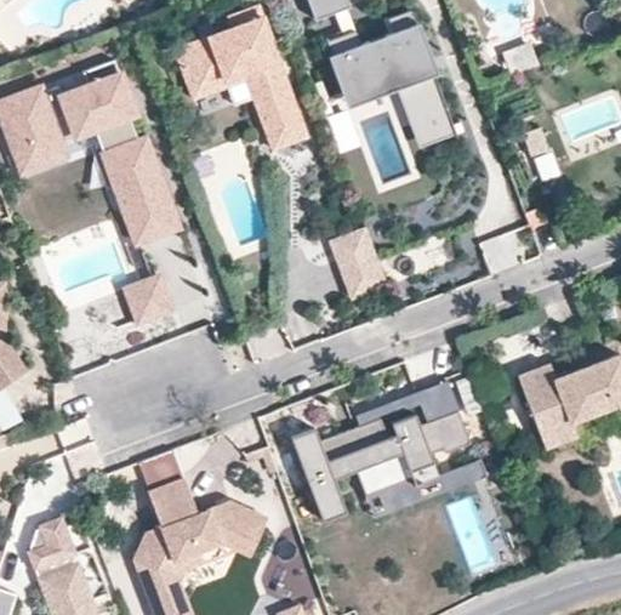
[(342,0),(303,0),(313,22),(331,16),(342,11),(346,10),(342,0)]
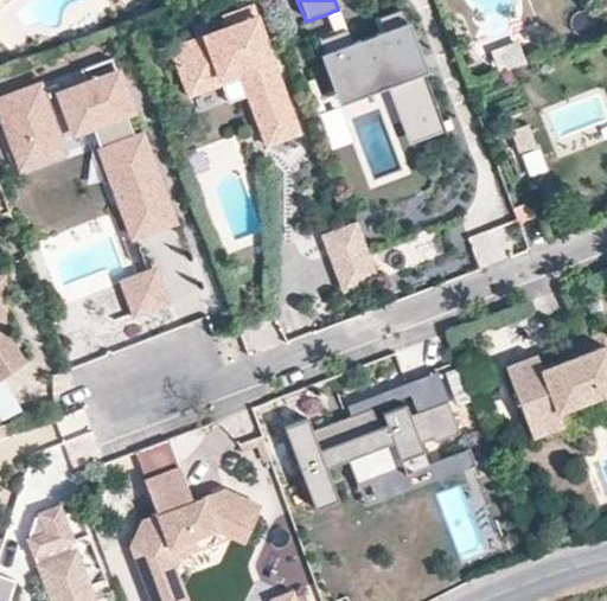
[(334,11),(324,16),(332,37),(344,32),(334,11)]
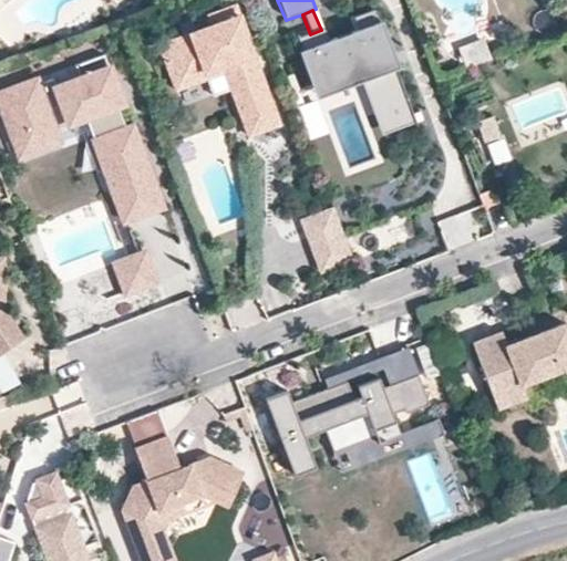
[(321,30),(310,34),(295,40),(312,84),(369,62),(372,72),(361,75),(382,130),(412,118),(370,11),(350,19),(356,31),(326,42),(321,30)]
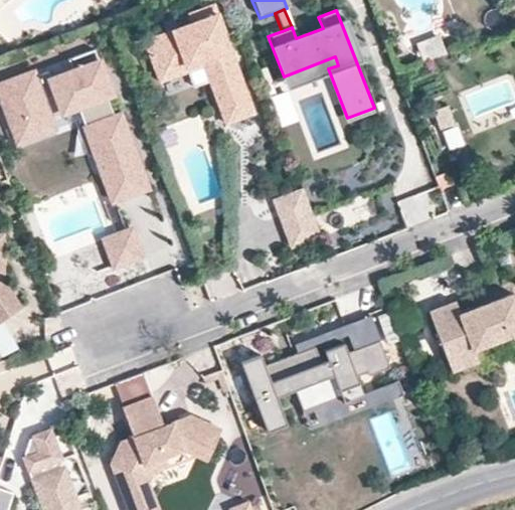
[(252,116),(214,18),(142,45),(152,70),(180,60),(184,69),(199,63),(208,85),(224,127),(252,116)]
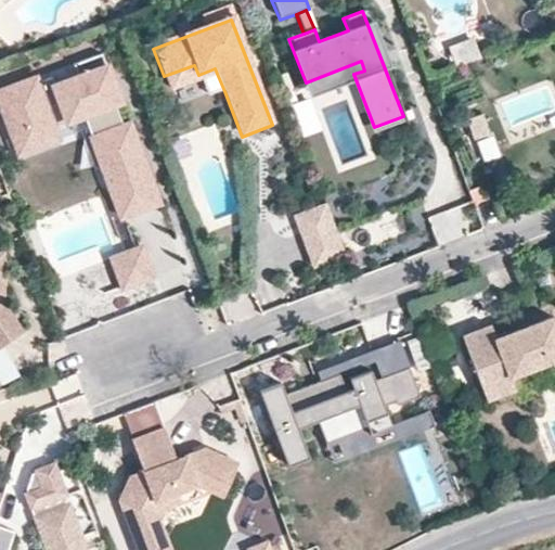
[(476,36),(450,46),(457,66),(483,56),(476,36)]
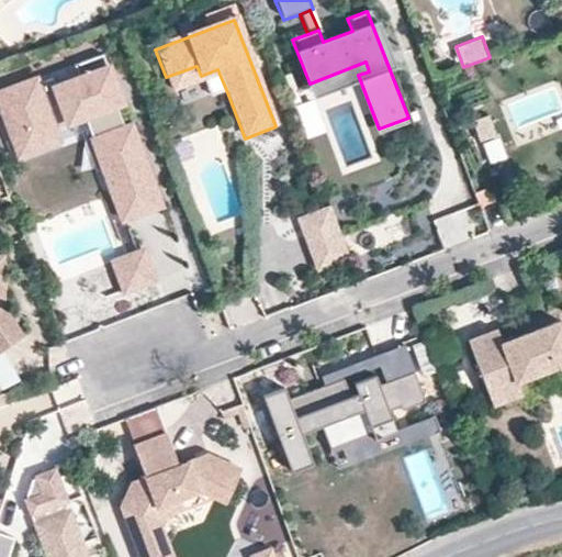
[(110,109),(100,84),(108,80),(99,58),(70,69),(76,81),(52,91),(48,84),(34,89),(18,96),(14,91),(0,96),(0,118),(10,143),(26,136),(30,144),(52,135),(82,123),(91,144),(103,140),(113,165),(101,170),(121,221),(157,205),(127,130),(122,132),(114,111),(111,112),(110,109)]
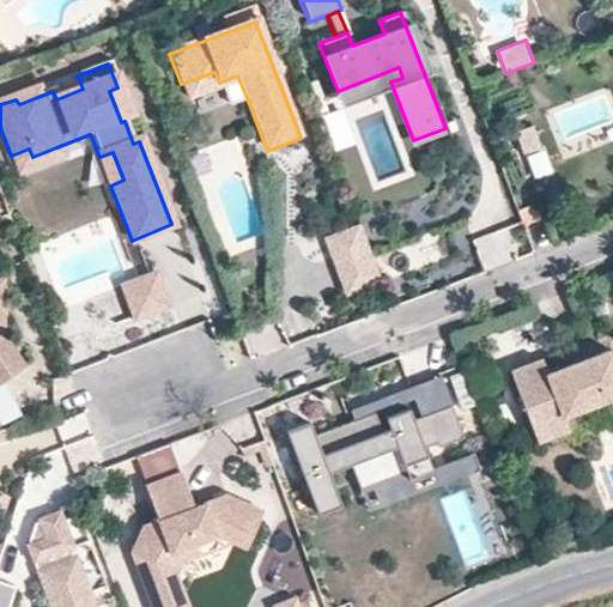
[(402,78),(399,67),(338,91),(341,101),(390,82),(402,78)]
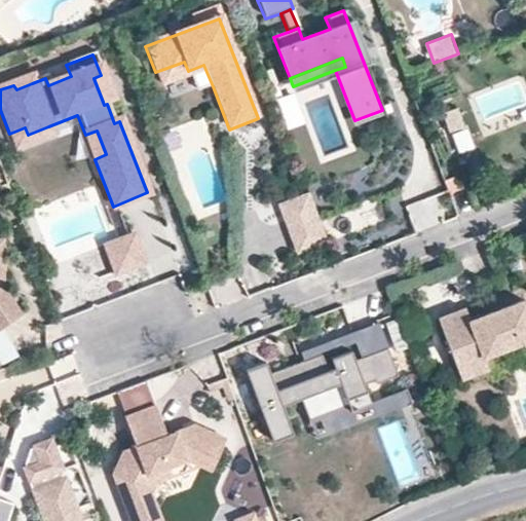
[(110,99),(101,75),(94,78),(103,102),(110,99)]
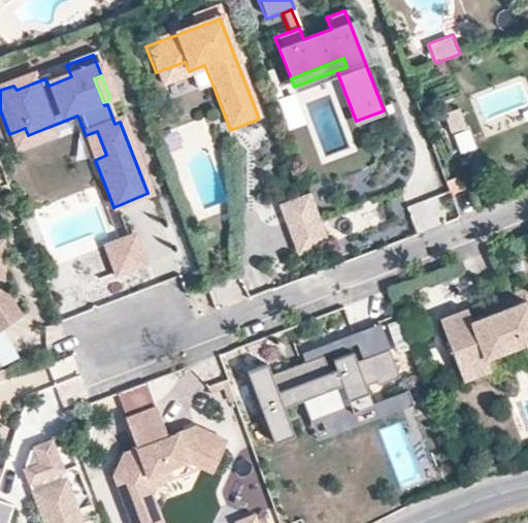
[(17,90),(32,84),(30,78),(13,86),(17,90)]
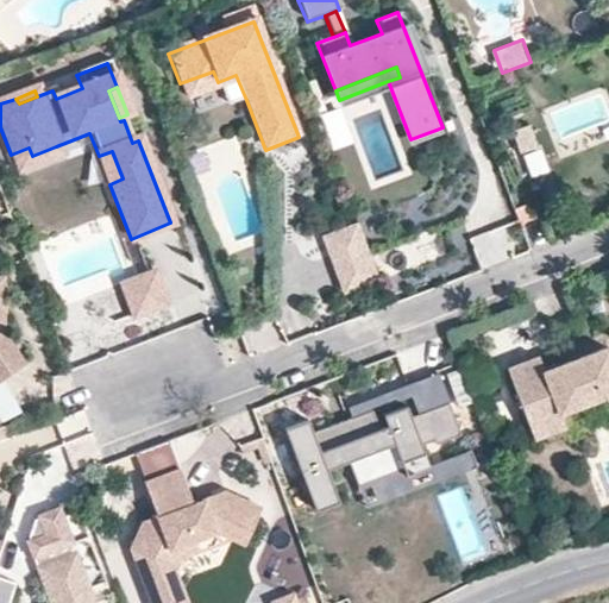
[(341,120),(325,120),(324,150),(341,150),(341,120)]
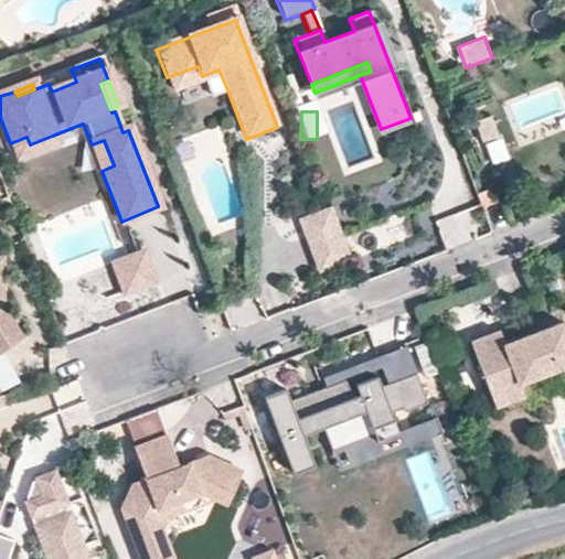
[(491,122),(476,128),(483,149),(499,142),(491,122)]
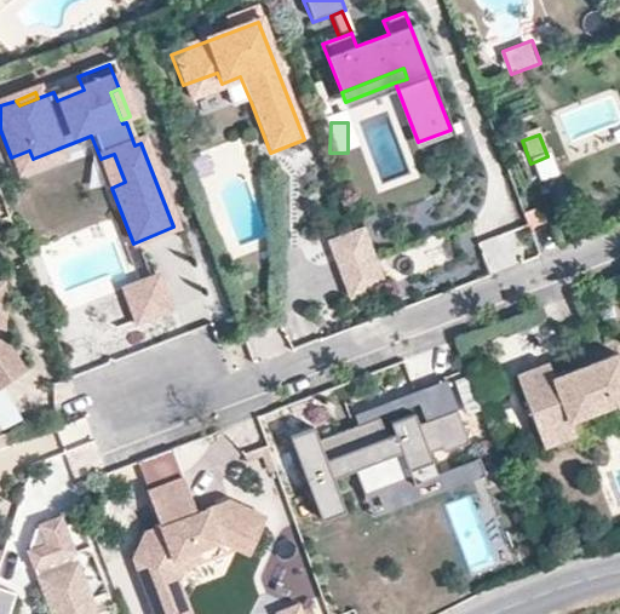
[(36,168),(61,159),(57,149),(33,159),(29,150),(11,158),(18,176),(36,168)]
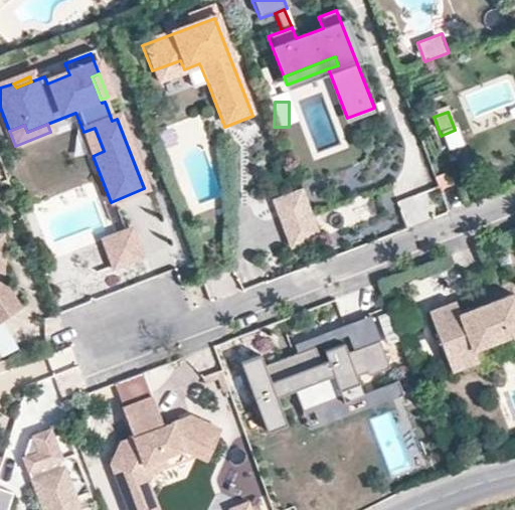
[(104,151),(95,128),(83,132),(93,156),(104,151)]
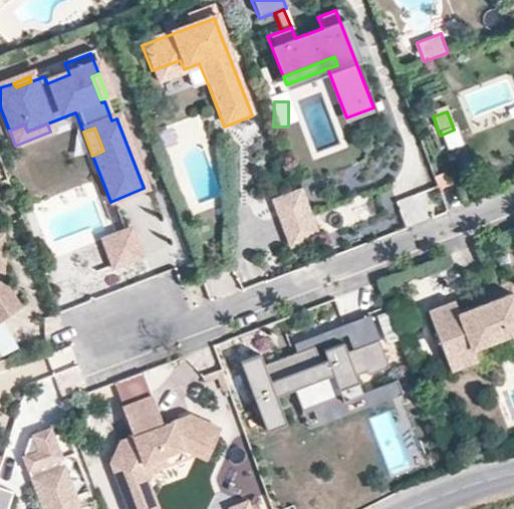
[(306,200),(300,185),(272,196),(278,211),(306,200)]
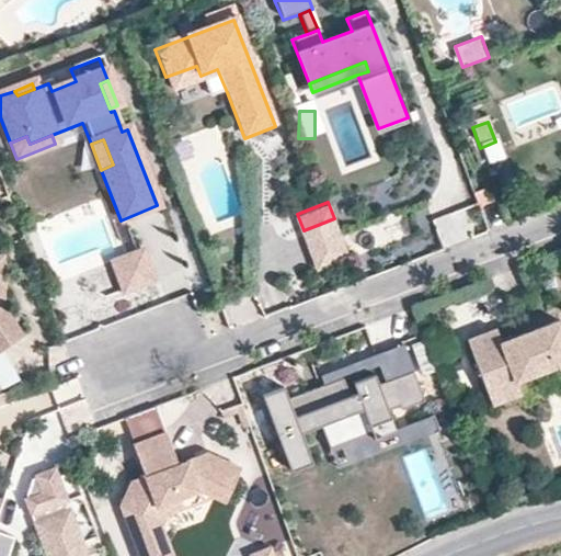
[(476,214),(434,224),(441,251),(482,241),(476,214)]
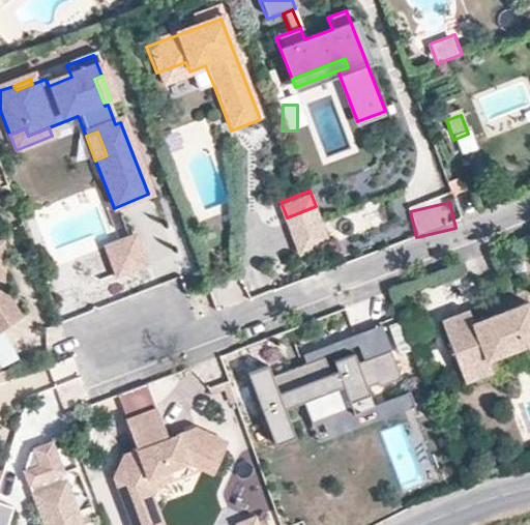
[(328,237),(316,206),(287,217),(299,249),(328,237)]
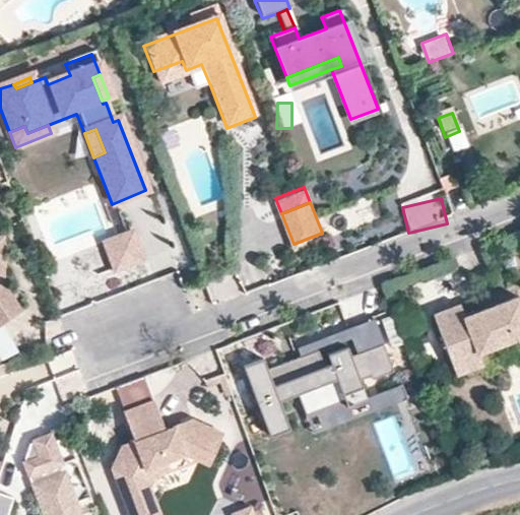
[(136,247),(130,233),(104,243),(109,258),(136,247)]
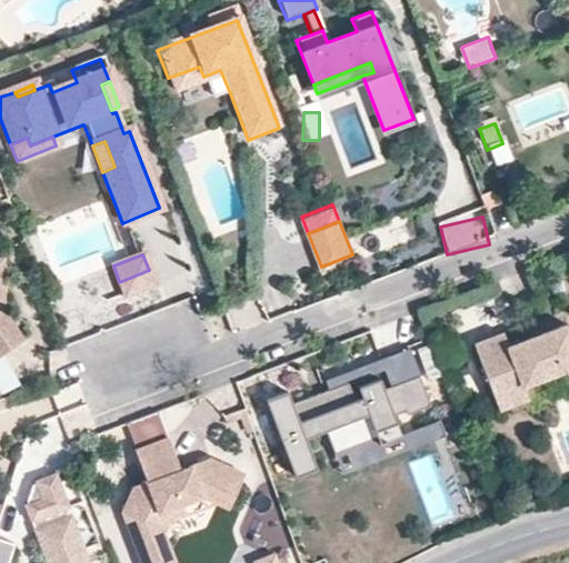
[(3,312),(2,259),(0,258),(0,355),(22,341),(3,312)]
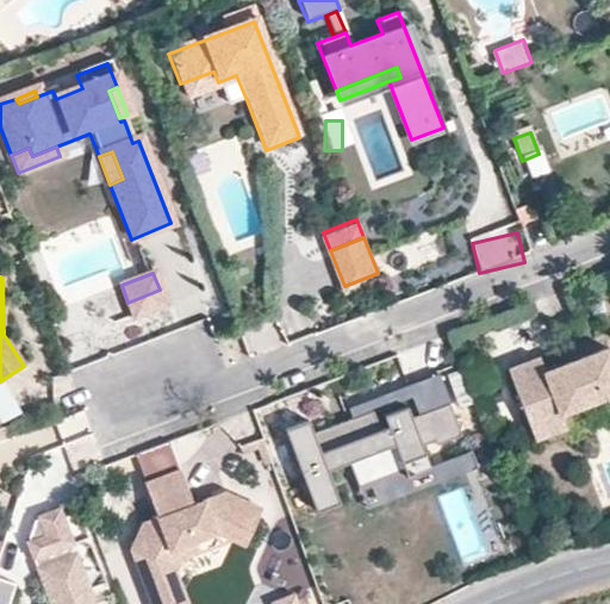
[(166,305),(160,290),(128,303),(134,317),(166,305)]
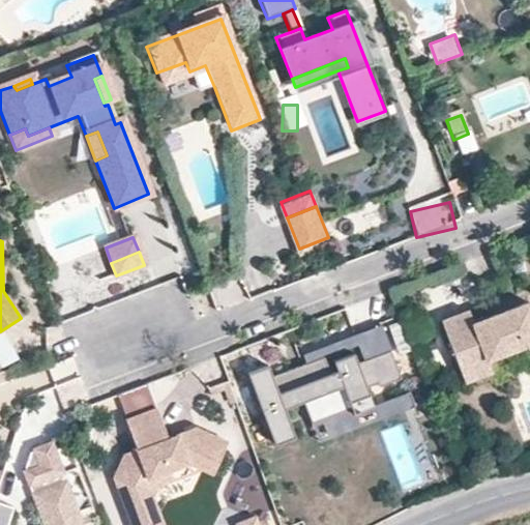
[(529,341),(529,309),(527,300),(473,322),(468,310),(442,320),(466,380),(492,370),(487,358),(529,341)]
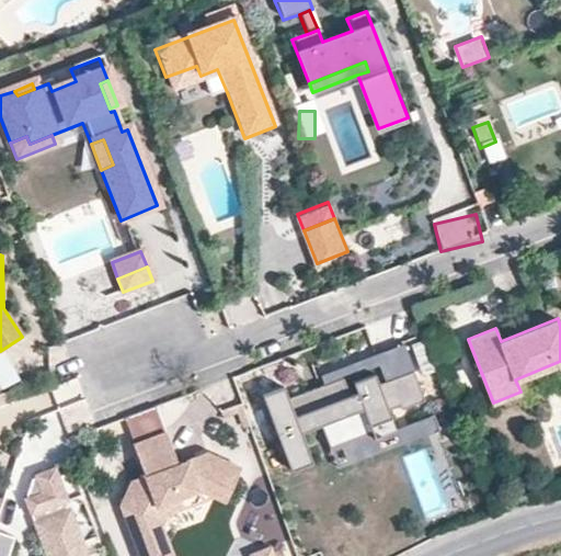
[(388,379),(415,369),(405,343),(322,375),(325,384),(343,377),(381,362),(388,379)]
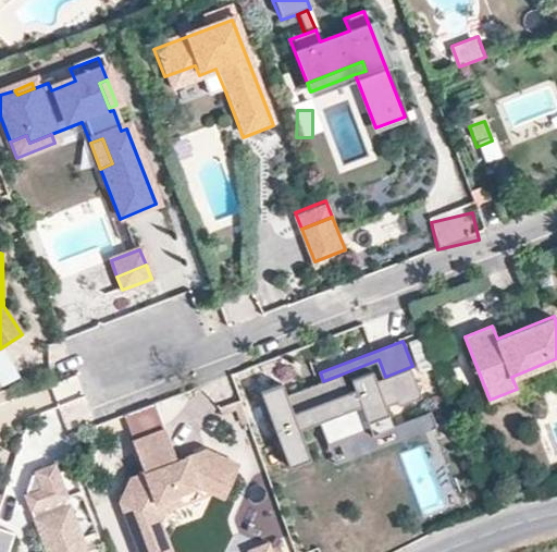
[(283,385),(261,393),(291,468),(311,460),(299,428),(319,420),(329,443),(372,427),(374,433),(396,426),(388,406),(400,402),(401,405),(424,395),(412,366),(379,380),(373,366),(351,373),(357,388),(348,392),(341,375),(323,381),(286,395),(283,385)]
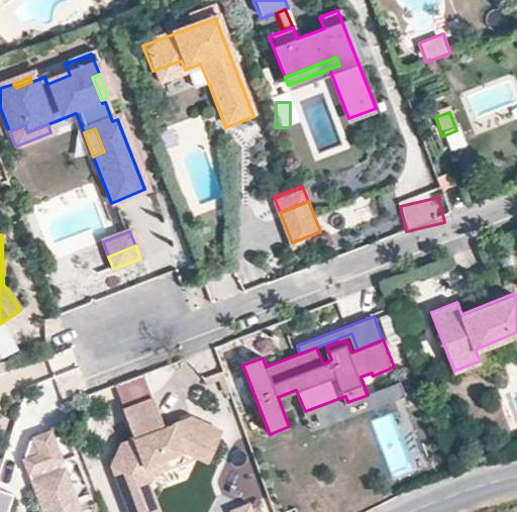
[(345,396),(305,411),(312,431),(405,395),(400,382),(368,395),(347,402),(345,396)]
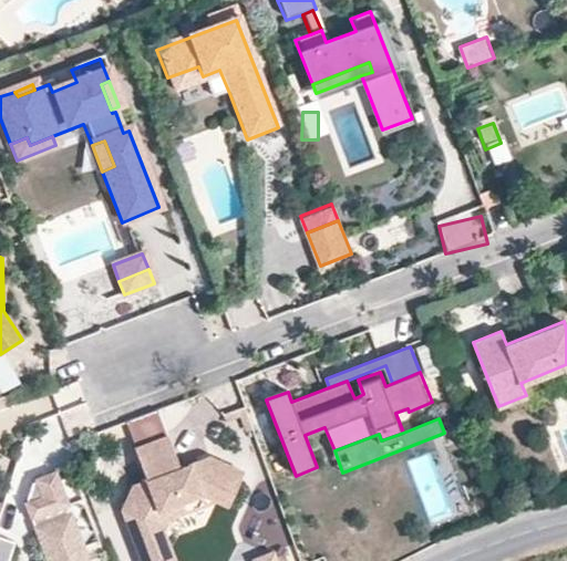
[(233,496),(243,476),(208,459),(204,468),(196,464),(179,470),(166,438),(133,452),(146,484),(132,489),(121,513),(140,560),(165,560),(152,527),(157,513),(200,497),(215,504),(220,490),(233,496)]
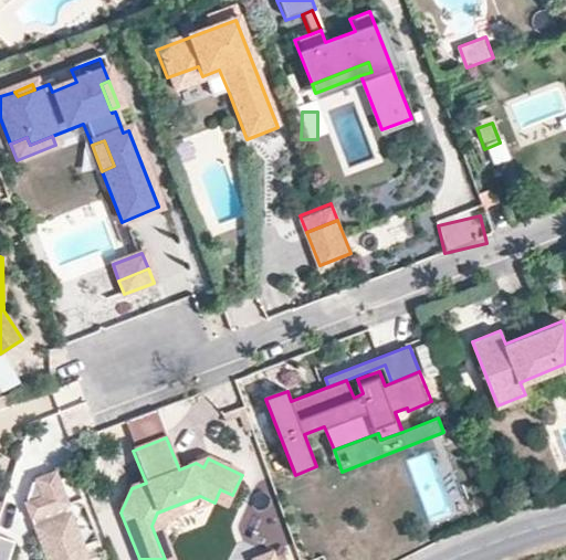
[(263,457),(270,486),(290,481),(282,453),(263,457)]
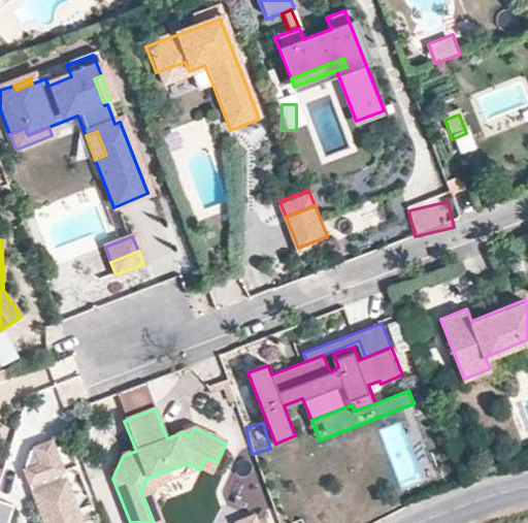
[(33,452),(25,470),(45,522),(78,522),(48,446),(33,452)]
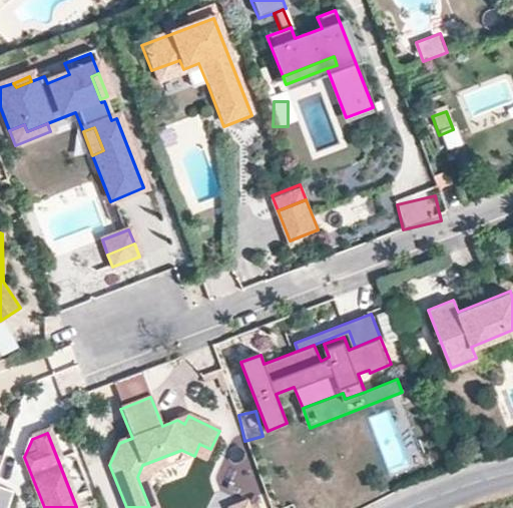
[(210,449),(199,444),(194,456),(204,461),(210,449)]
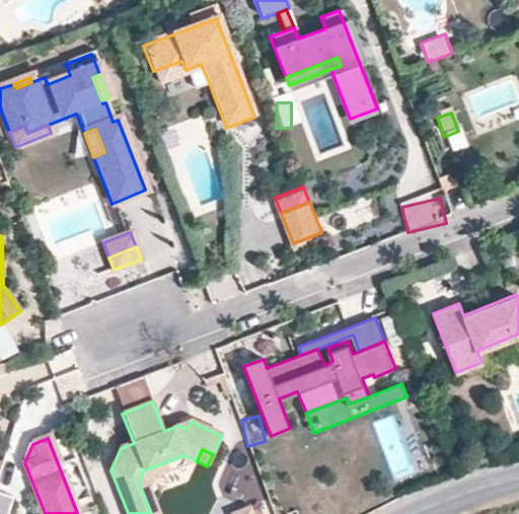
[(240,486),(250,508),(266,501),(255,479),(240,486)]
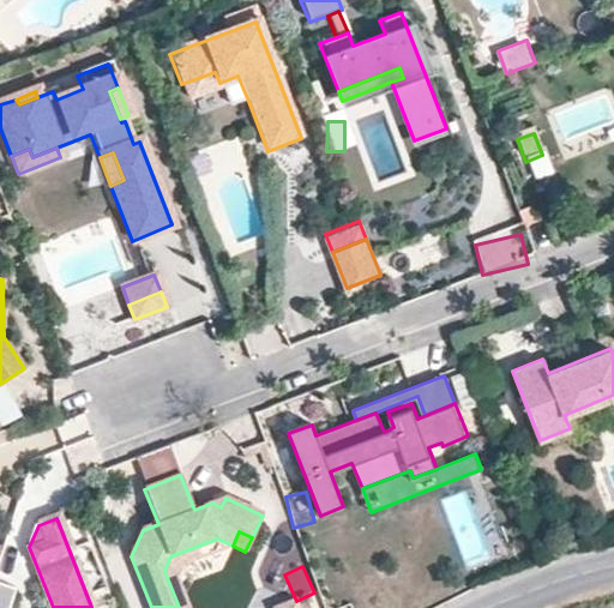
[(188,607),(176,576),(164,571),(179,607),(188,607)]
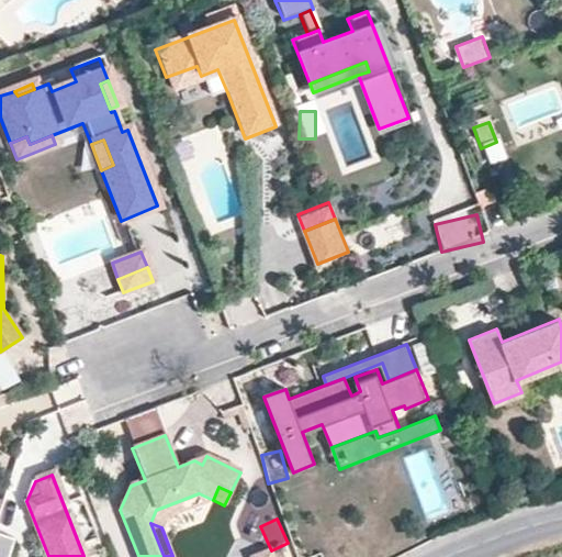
[(0,537),(0,556),(11,556),(15,543),(0,537)]
